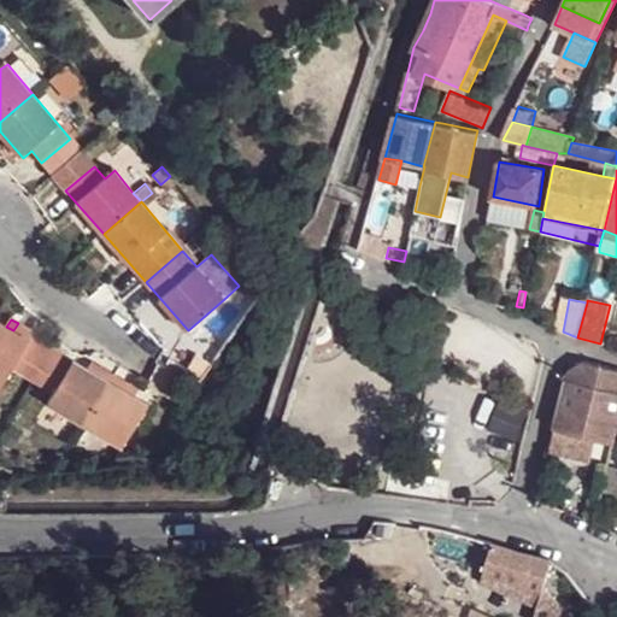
[(0,322),(0,389),(13,369),(33,339),(36,334),(18,323),(13,330),(6,327),(0,322)]
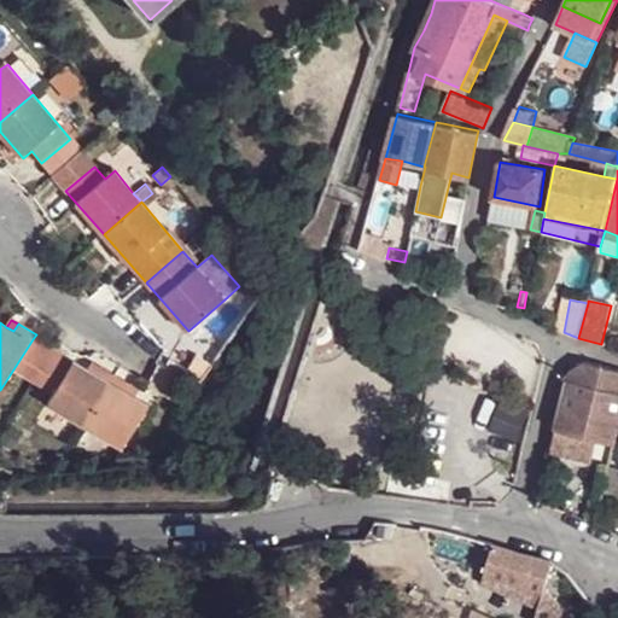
[(33,339),(13,369),(34,382),(53,351),(33,339)]
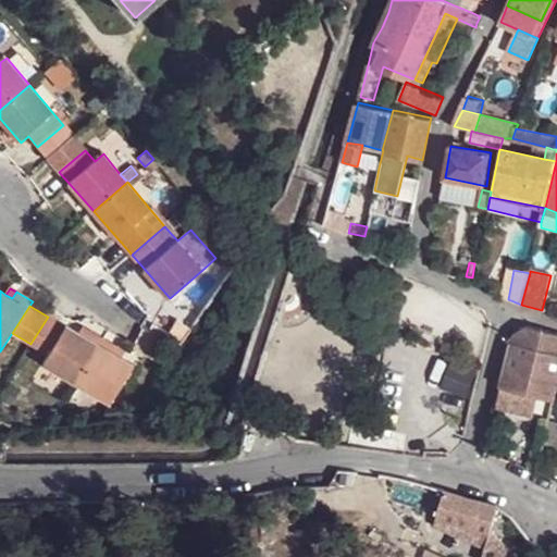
[(48,317),(31,344),(48,355),(65,327),(48,317)]
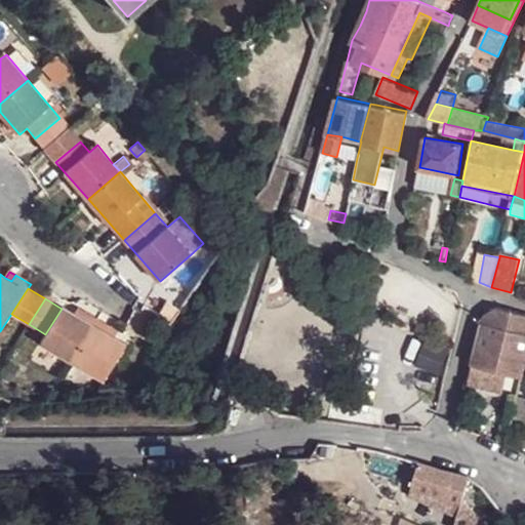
[(161,320),(173,326),(182,311),(169,306),(161,320)]
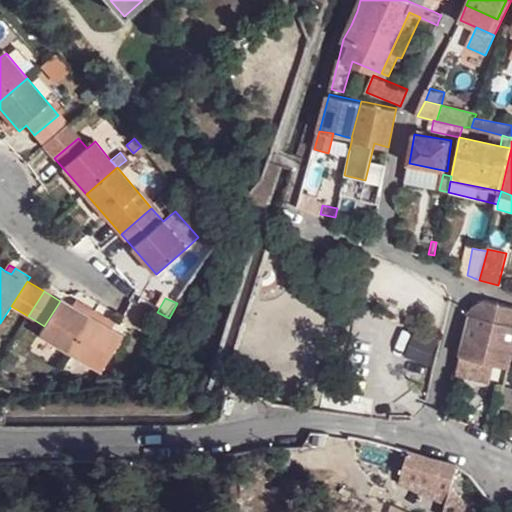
[(82,306),(74,300),(70,307),(78,312),(82,306)]
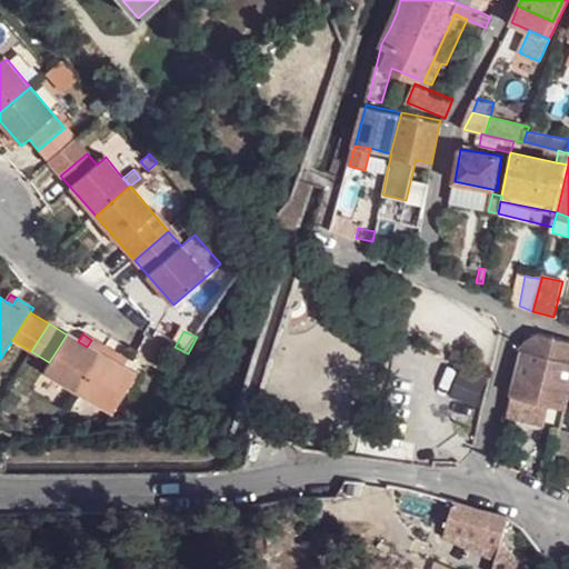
[(568,341),(538,333),(526,341),(508,418),(540,425),(546,407),(566,411),(568,397),(568,341)]
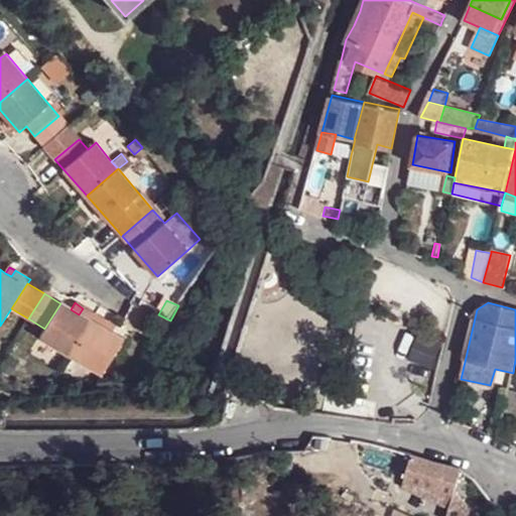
[(71,309),(60,303),(44,329),(38,339),(70,358),(96,315),(83,308),(79,314),(71,309)]
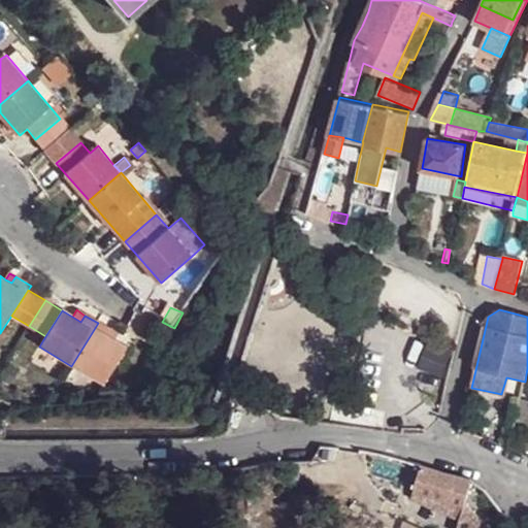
[(98,323),(71,366),(105,387),(127,350),(114,342),(106,337),(110,330),(98,323)]
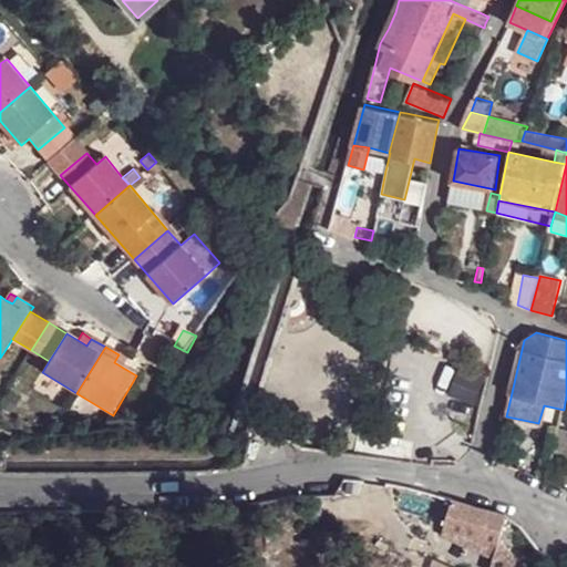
[(114,362),(123,368),(127,360),(119,354),(114,362)]
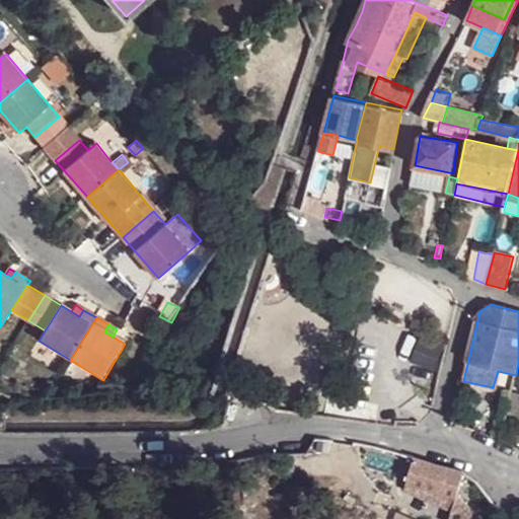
[(444,348),(421,338),(411,361),(434,371),(444,348)]
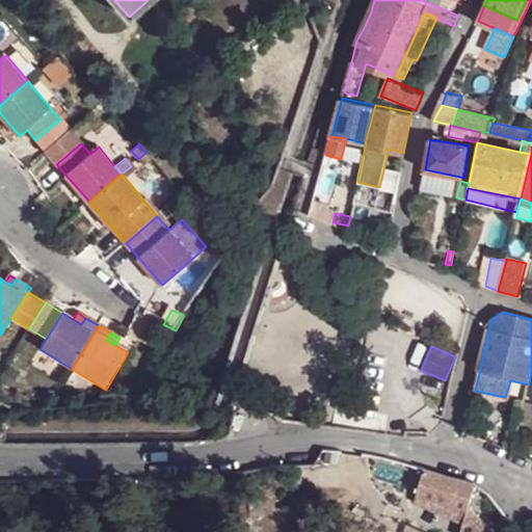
[(531,407),(531,401),(525,400),(520,422),(527,424),(531,407)]
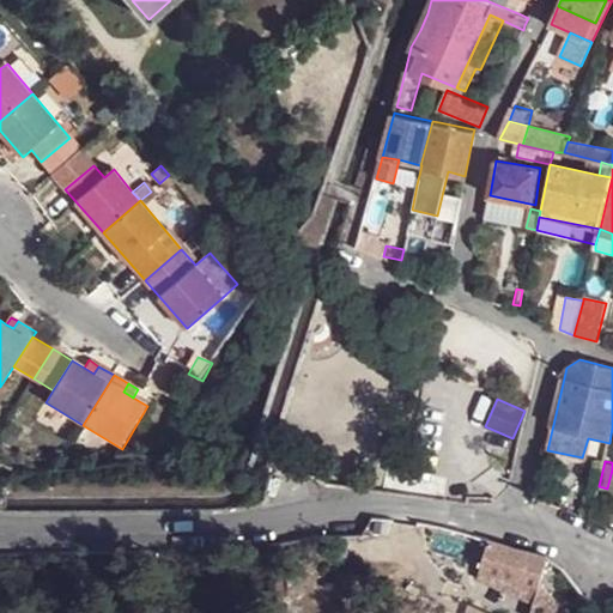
[(544,560),(487,540),(479,569),(485,570),(481,581),(535,607),(532,612),(569,612),(535,586),(544,560)]
